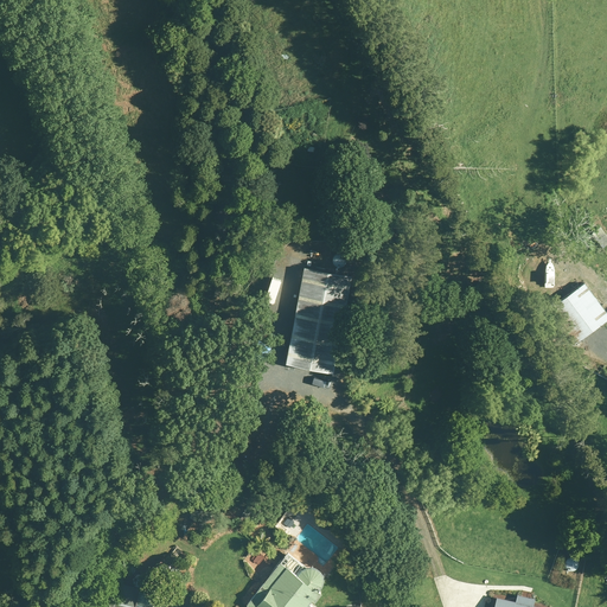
[(606,243),(606,236),(598,225),(589,232),(602,248),(606,243)]
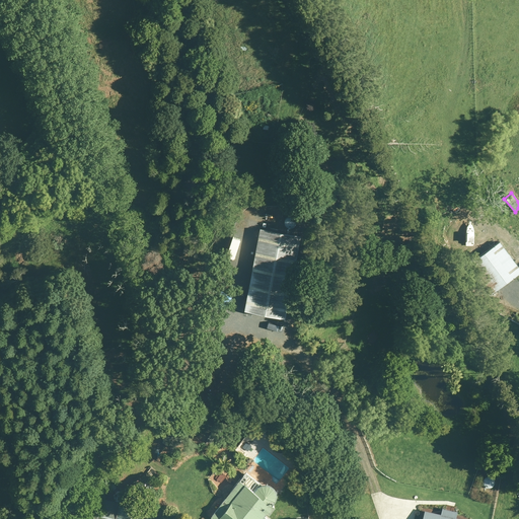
[(286,318),(300,234),(260,228),(245,311),(286,318)]
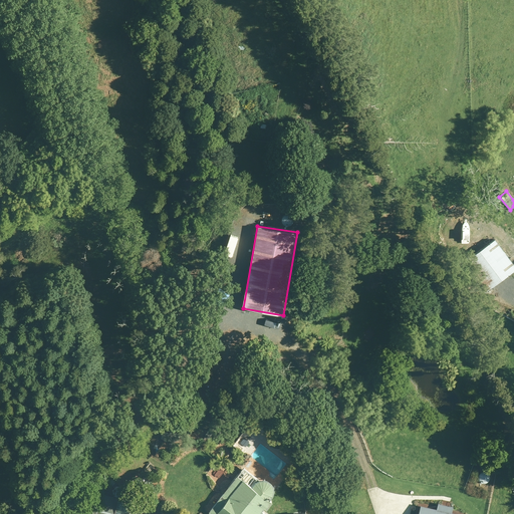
[(513,270),(513,265),(494,240),(472,257),(485,274),(478,279),(487,291),(513,270)]
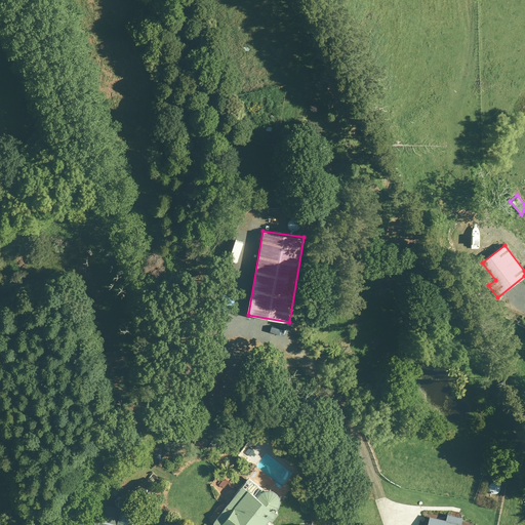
[(282,498),(253,478),(247,473),(217,513),(224,517),(217,524),(313,524),(313,523),(285,524),(274,524),(267,519),(282,498)]
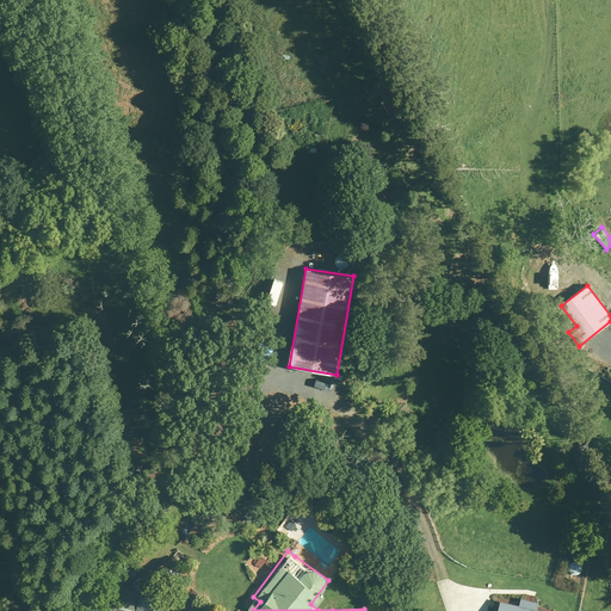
[(174,599),(115,584),(106,610),(180,610),(172,609),(174,599)]
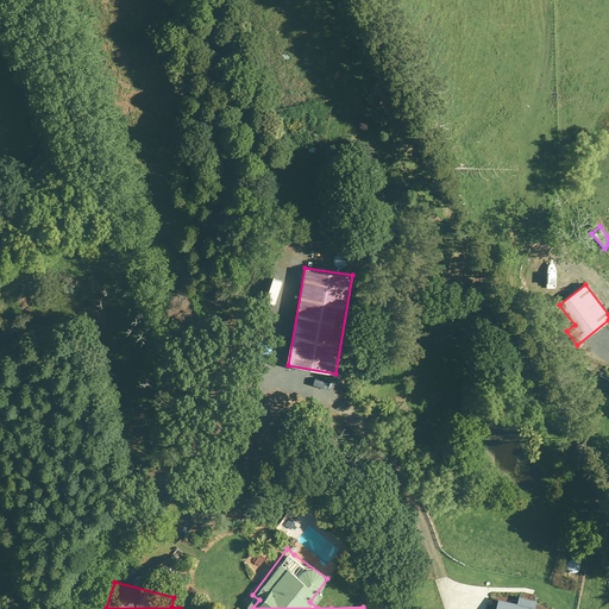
[(544,608),(534,607),(537,600),(519,595),(516,602),(497,597),(494,608),(544,608)]
